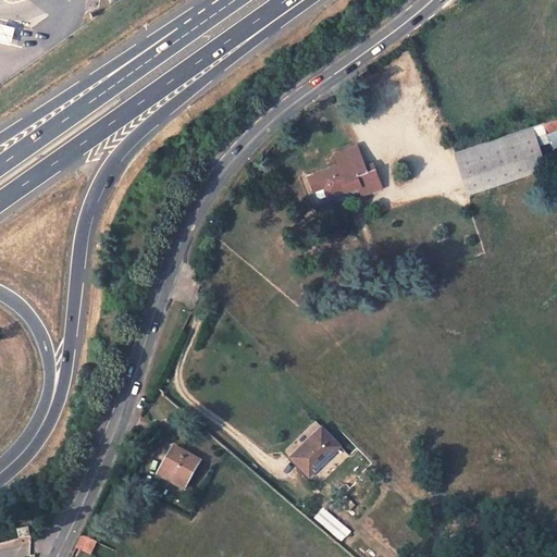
[(556,118),(545,122),(548,134),(556,130),(556,118)]
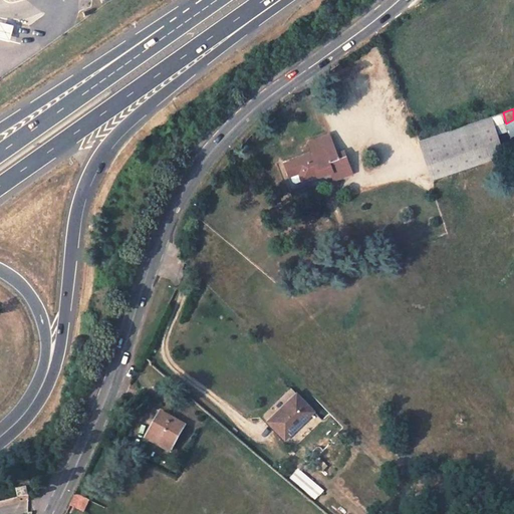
[(505,155),(492,116),(445,134),(449,143),(425,151),(435,180),(505,155)]
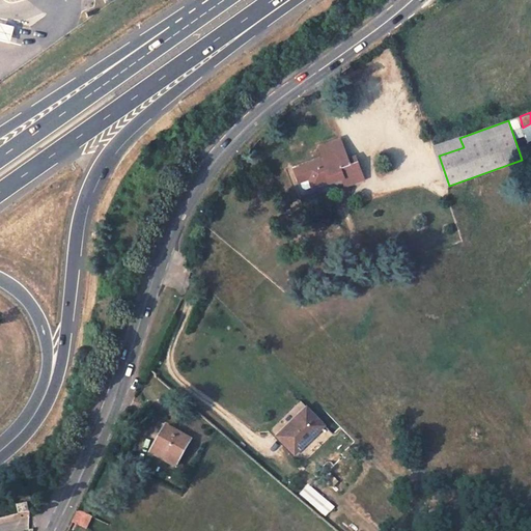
[(439,156),(464,147),(459,138),(436,146),(439,156)]
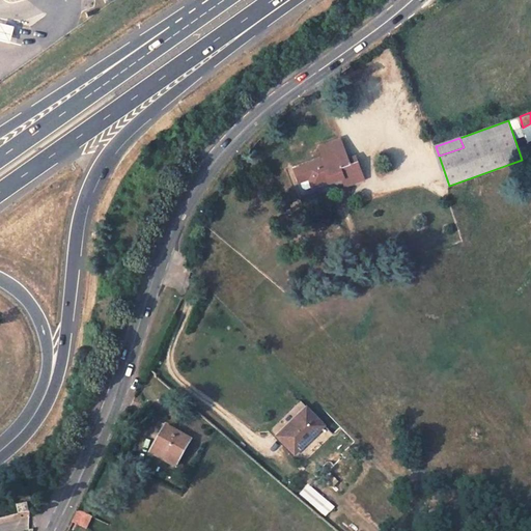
[(300,182),(309,178),(313,187),(330,180),(331,183),(332,183),(342,178),(344,182),(362,174),(356,157),(348,160),(345,151),(296,169),(300,182)]
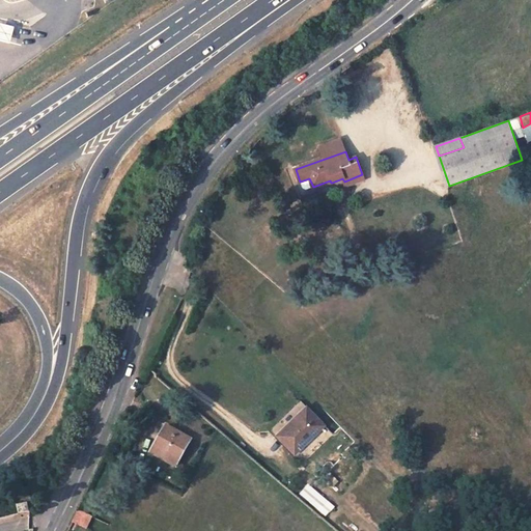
[(332,183),(334,190),(364,179),(362,174),(344,182),(342,178),(332,183)]
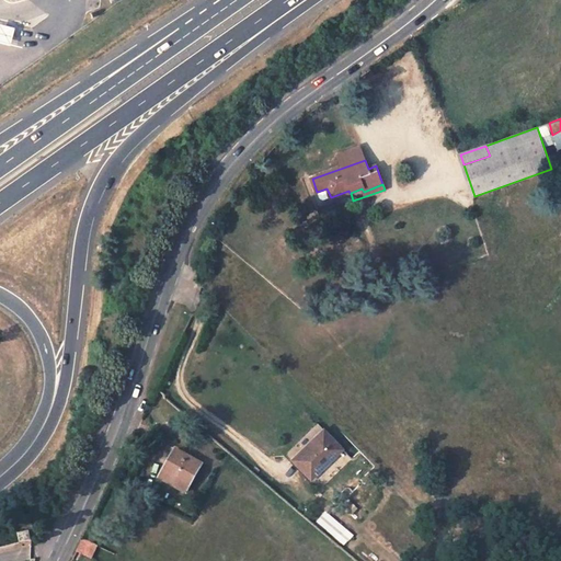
[(324,431),(294,459),(312,479),(343,449),(324,431)]
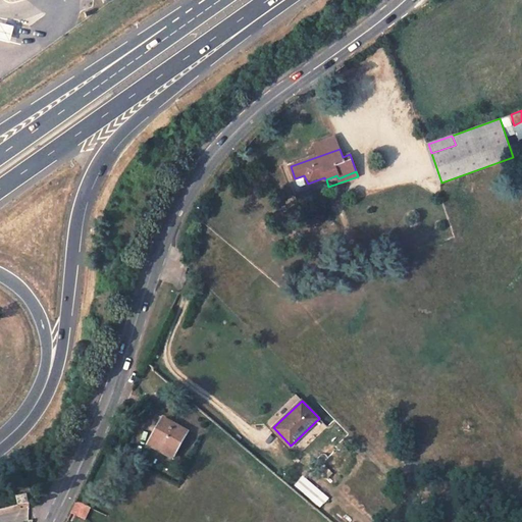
[(152,447),(173,459),(188,433),(163,419),(158,428),(161,430),(152,447)]
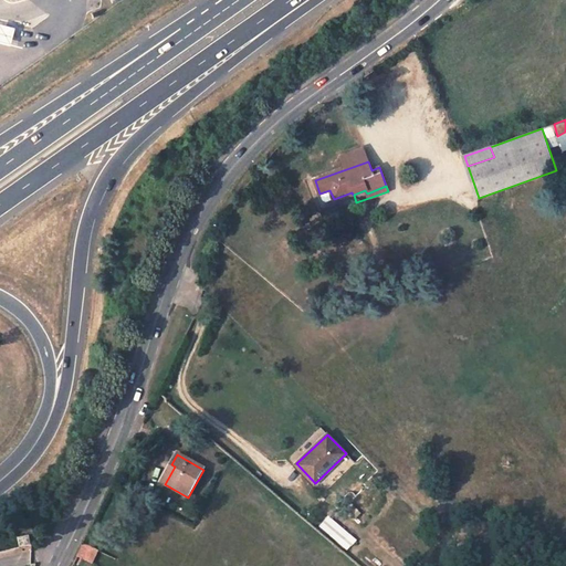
[(171,464),(169,464),(159,481),(165,484),(175,467),(171,464)]
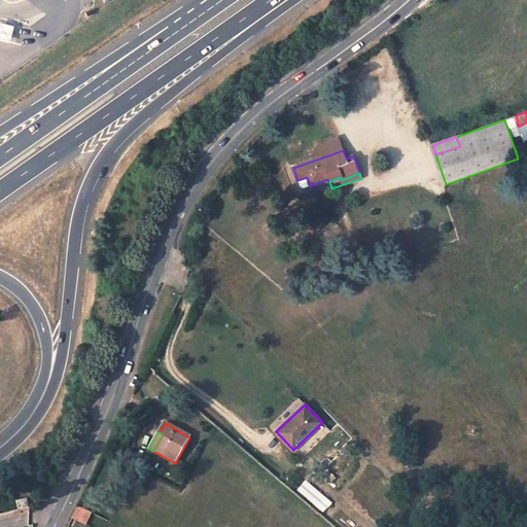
[(307,480),(297,489),(322,513),(331,503),(307,480)]
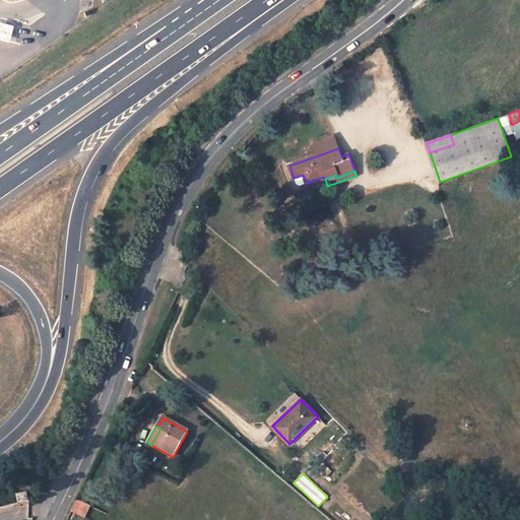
[(28,502),(26,493),(15,495),(18,505),(28,502)]
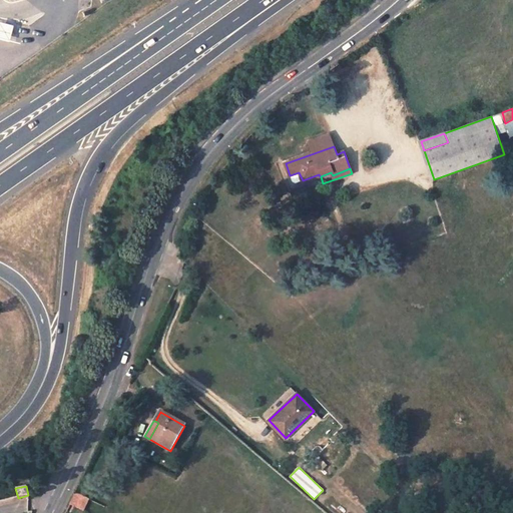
[(71,504),(84,510),(90,500),(77,493),(71,504)]
